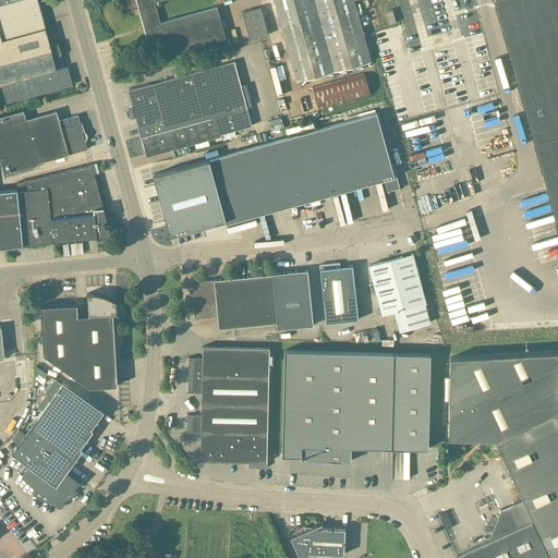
[(0,0),(0,105),(73,85),(68,67),(57,70),(53,58),(50,46),(38,2),(44,0),(0,0)]
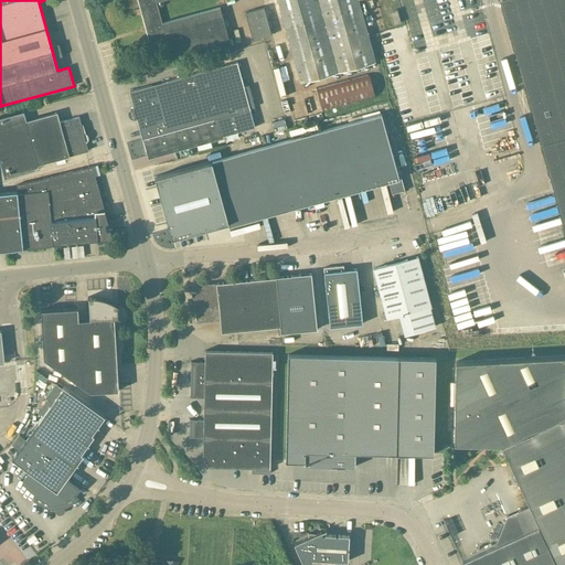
[(173,60),(171,54),(228,39),(220,7),(162,23),(157,2),(162,0),(137,0),(151,48),(167,43),(170,54),(128,66),(129,72),(173,60)]
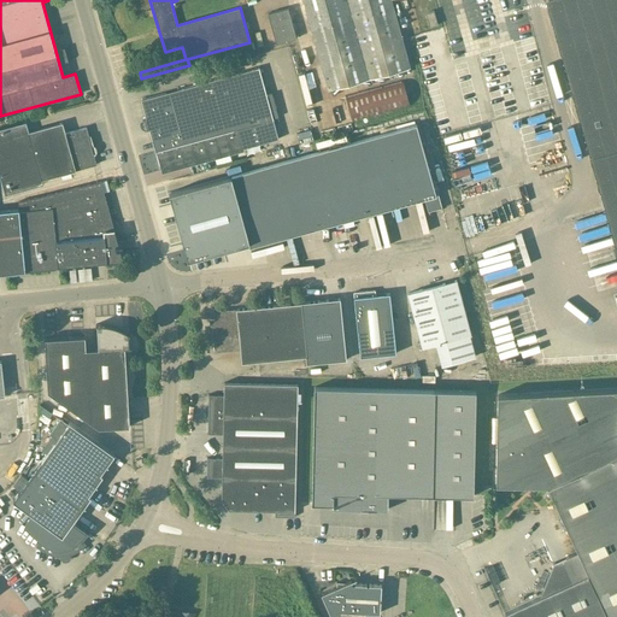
[(303,0),(328,90),(410,68),(391,0),(303,0)]
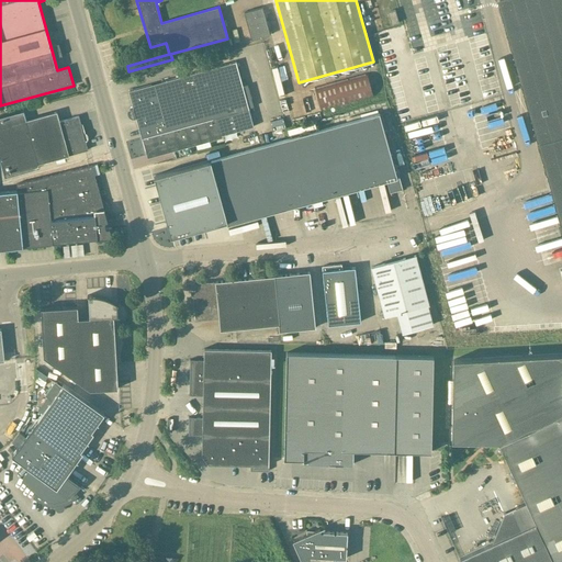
[(561,229),(561,0),(506,0),(498,2),(561,229)]
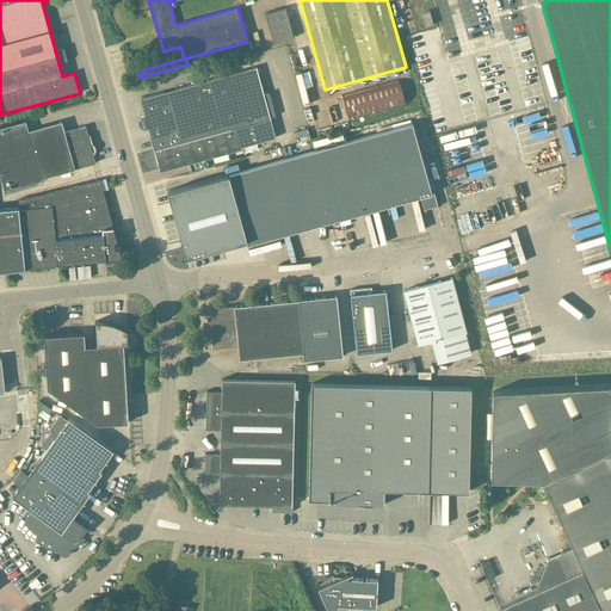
[(285,8),(266,13),(273,43),(294,38),(285,8)]
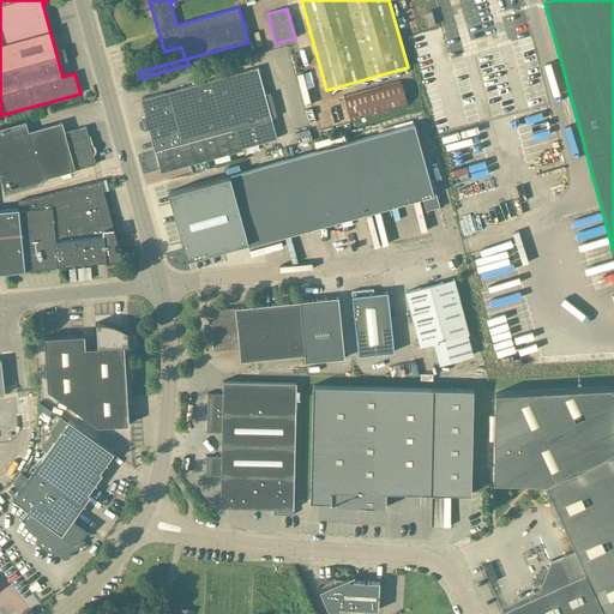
[(64,48),(55,50),(59,64),(67,60),(64,48)]
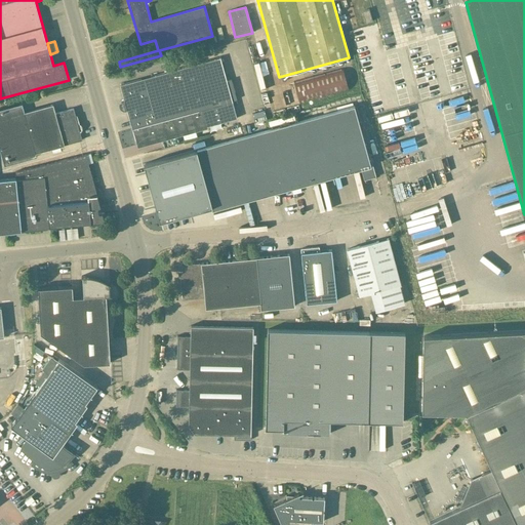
[(137,146),(207,126),(203,113),(233,105),(220,57),(120,85),(137,146)]
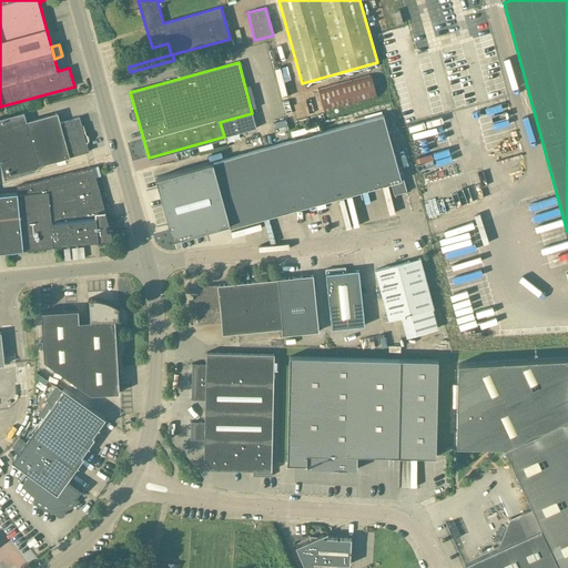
[(324,112),(377,98),(371,74),(317,89),(324,112)]
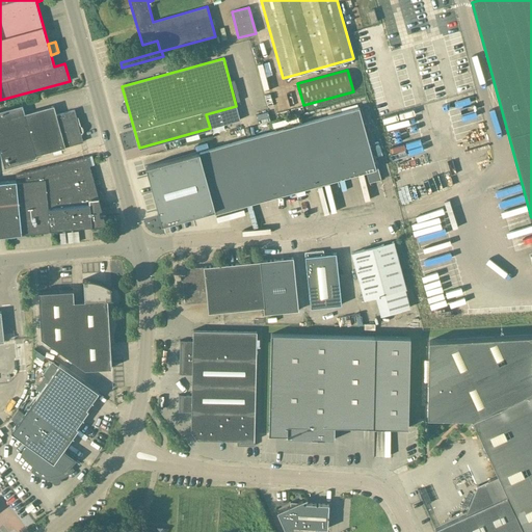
[(36,159),(35,156),(83,142),(74,110),(56,114),(54,106),(24,114),(22,105),(0,110),(0,155),(3,168),(36,159)]
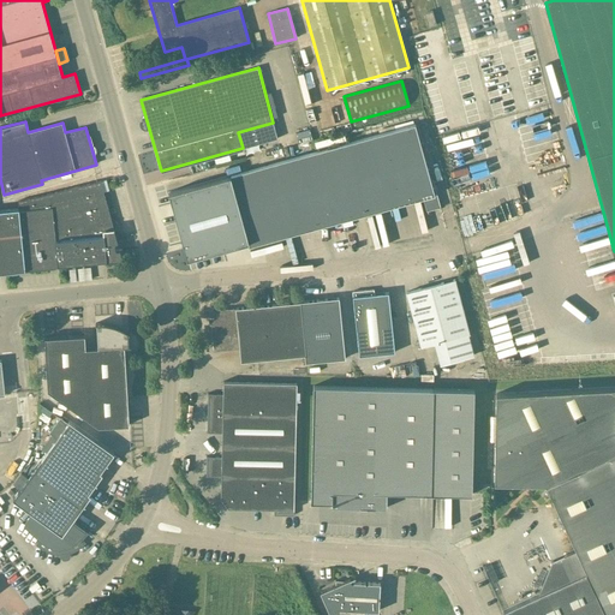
[(228,175),(169,192),(187,260),(248,243),(249,246),(423,197),(427,210),(441,207),(434,181),(431,181),(416,124),(230,175),(228,175)]
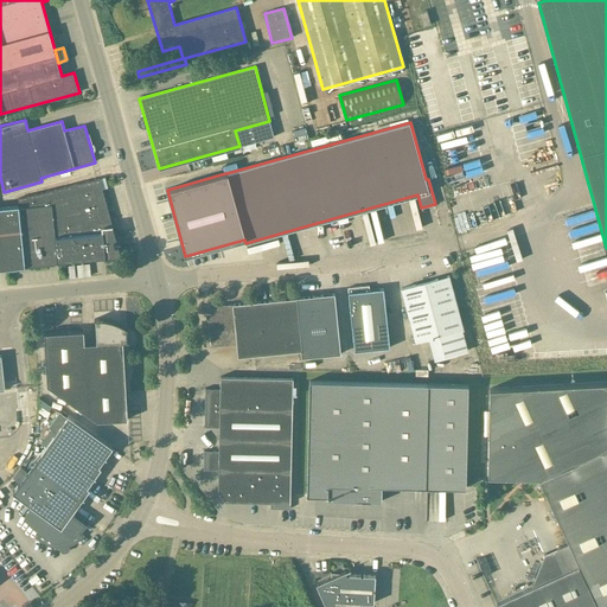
[(141,171),(155,168),(153,153),(139,155),(141,171)]
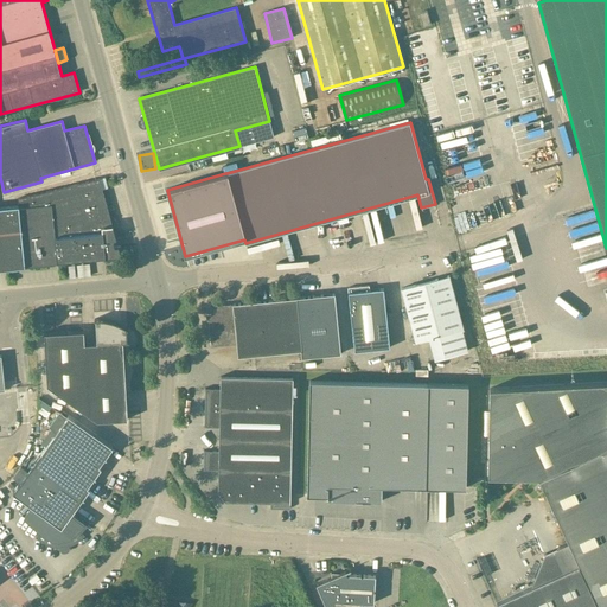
[(0,269),(24,267),(57,263),(58,262),(104,257),(119,256),(120,254),(117,247),(114,247),(112,225),(100,179),(18,199),(18,206),(0,208),(0,269)]
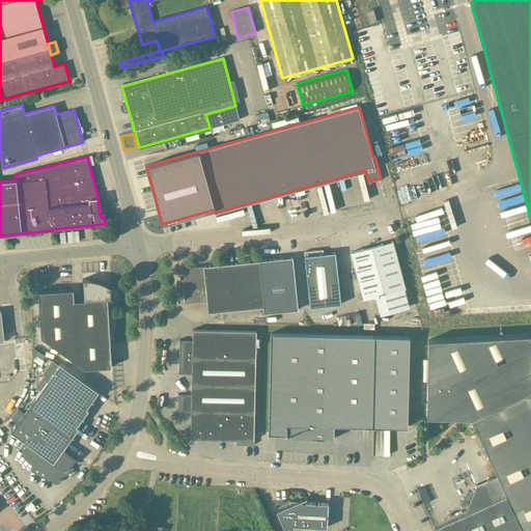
[(406,288),(393,242),(351,252),(363,300),(406,288)]
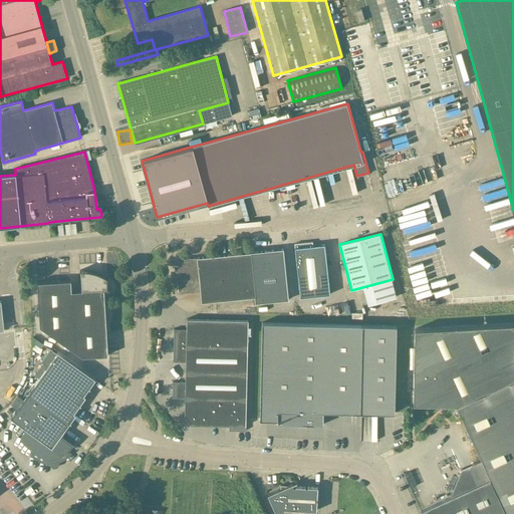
[(294,244),(294,248),(300,297),(329,294),(324,244),(312,246),(312,242),(294,244)]
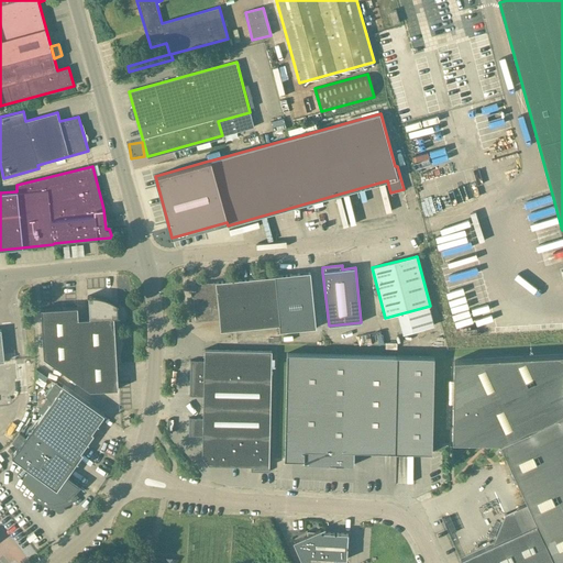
[(316,328),(310,273),(275,276),(279,324),(280,331),(316,328)]
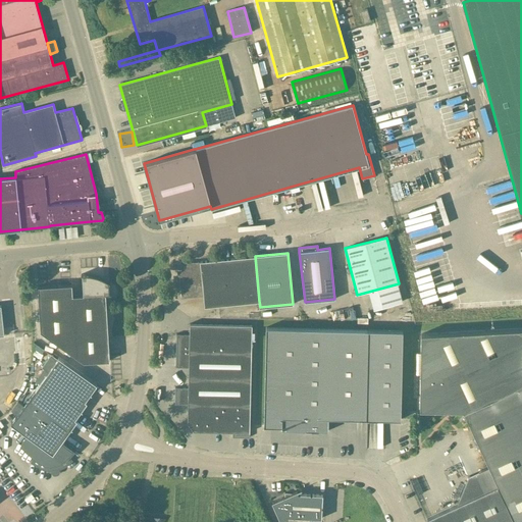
[(255,256),(200,261),(180,263),(181,274),(179,274),(181,298),(203,296),(205,307),(259,301),(255,256)]
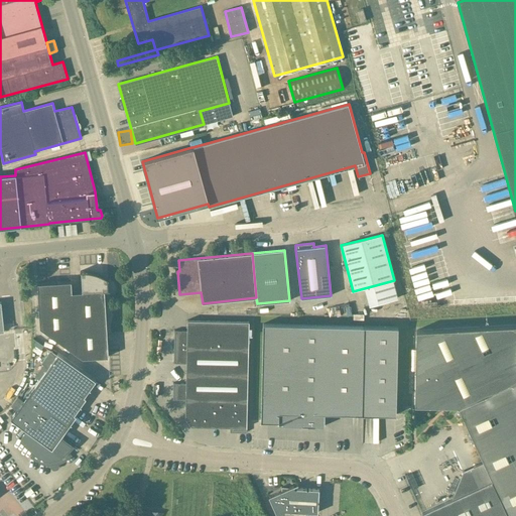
[(88,271),(81,271),(81,272),(82,292),(72,292),(72,281),(37,283),(39,328),(83,358),(108,357),(105,293),(110,293),(110,292),(109,292),(108,279),(109,280),(109,279),(103,275),(96,273),(88,271)]
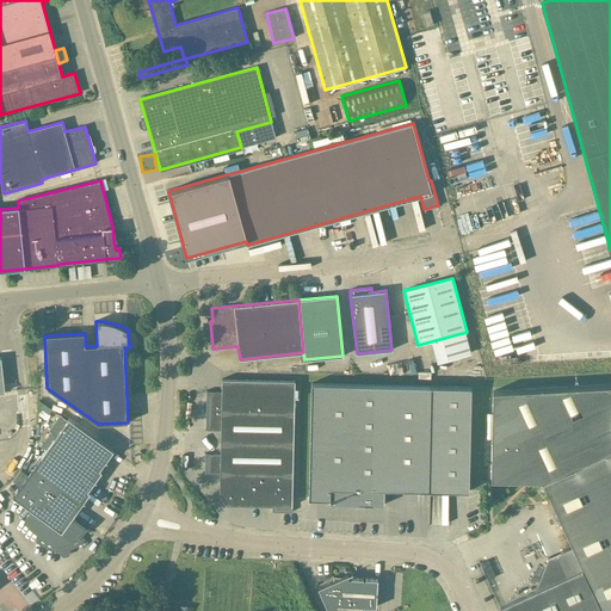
[(205,473),(220,473),(220,494),(227,505),(272,506),(272,510),(291,511),(295,381),(222,380),(222,392),(208,392),(207,430),(221,430),(220,454),(205,454),(205,473)]
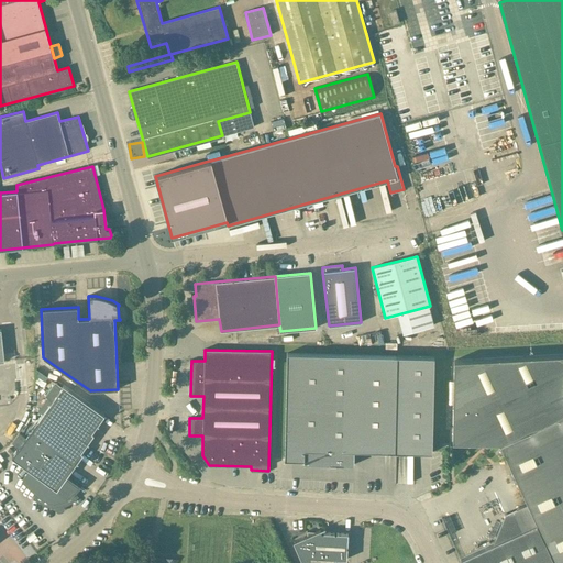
[(354,451),(395,452),(432,452),(434,356),(326,354),(287,353),(285,460),(304,460),(304,464),(354,465),(354,451)]
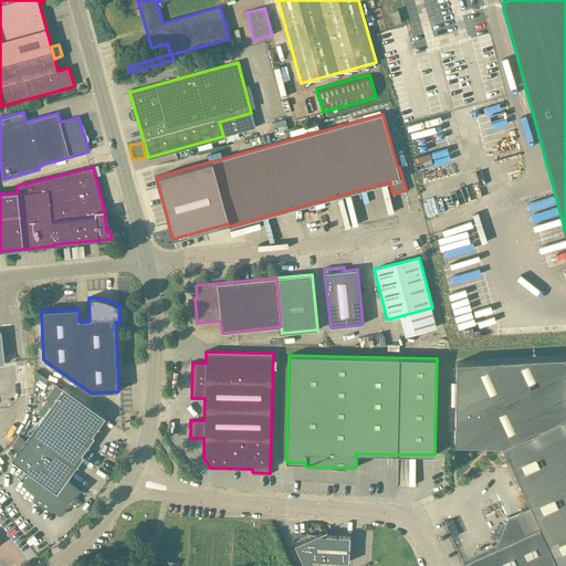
[(565,565),(565,356),(457,363),(454,444),(502,446),(540,526),(463,562),(464,565),(565,565)]
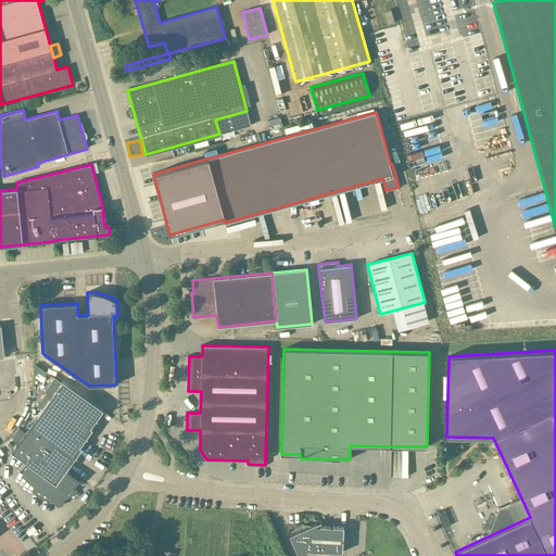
[(51,396),(24,434),(12,452),(29,464),(22,474),(37,487),(34,492),(39,496),(45,498),(52,501),(59,501),(65,498),(72,495),(76,491),(73,485),(75,483),(78,480),(65,470),(81,447),(79,446),(92,429),(90,427),(103,409),(62,380),(61,382),(54,378),(43,392),(51,396)]
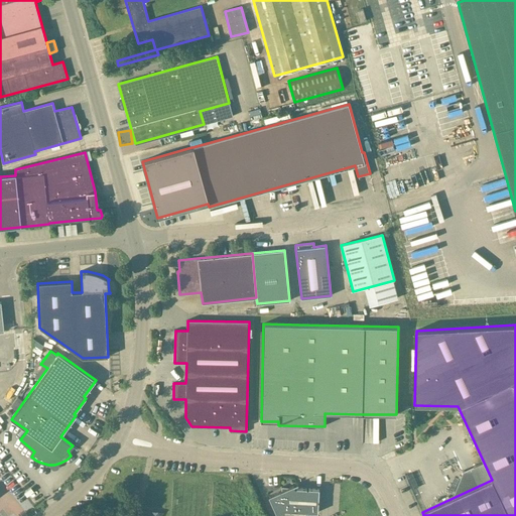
[(277,515),(278,515),(284,513),(284,511),(317,513),(318,489),(296,488),(294,488),(293,486),(269,497),(277,515)]
